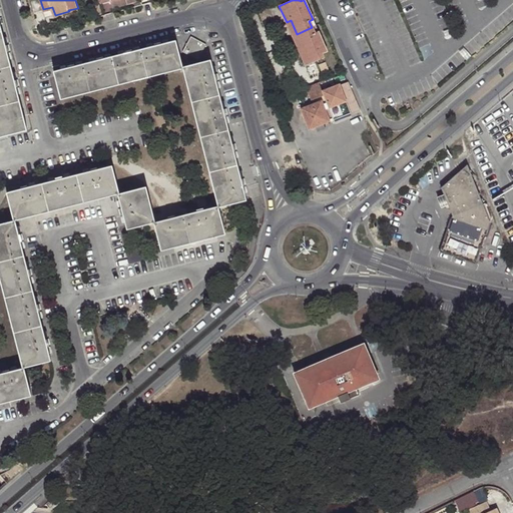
[(52,7),(43,9),(45,18),(55,15),(52,7)]
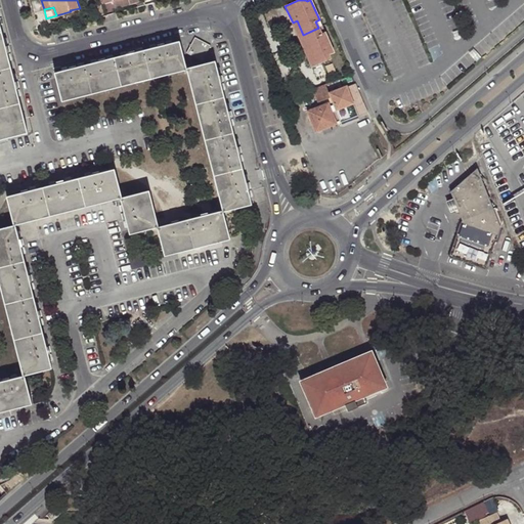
[(297,20),(293,23),(299,37),(303,35),(297,20)]
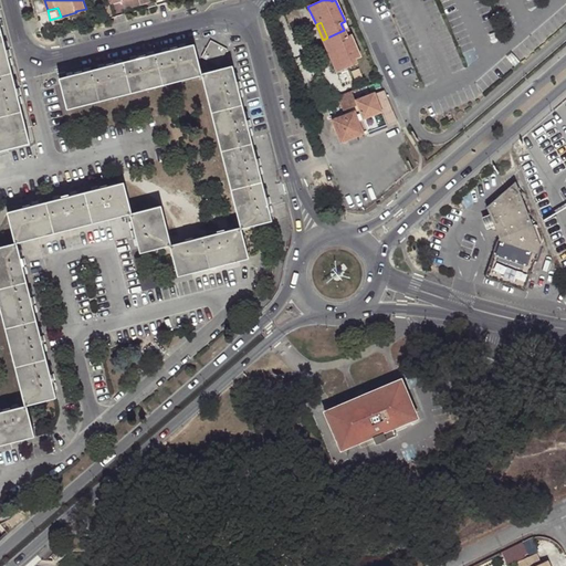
[(1,27),(0,27),(0,65),(11,63),(1,27)]
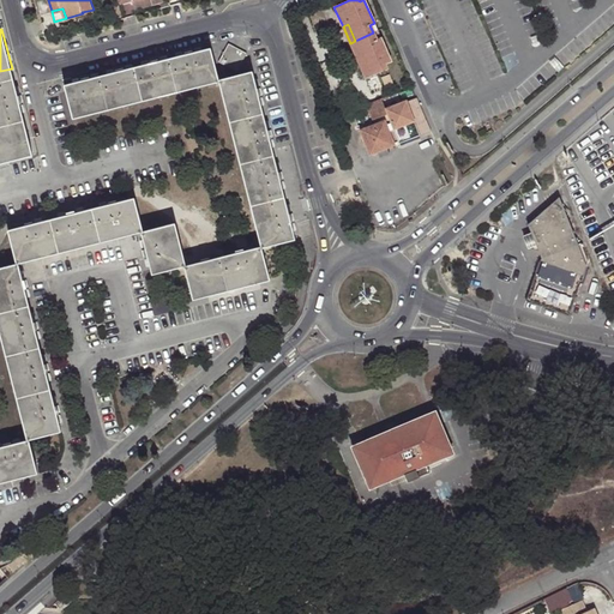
[(377,40),(373,32),(355,41),(362,58),(357,60),(366,78),(387,68),(386,64),(392,61),(381,37),(377,40)]
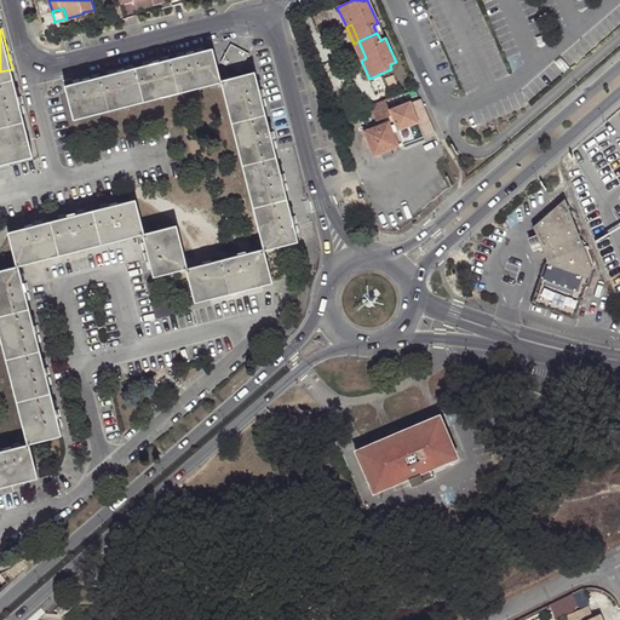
[(366,58),(359,41),(354,44),(361,61),(366,58)]
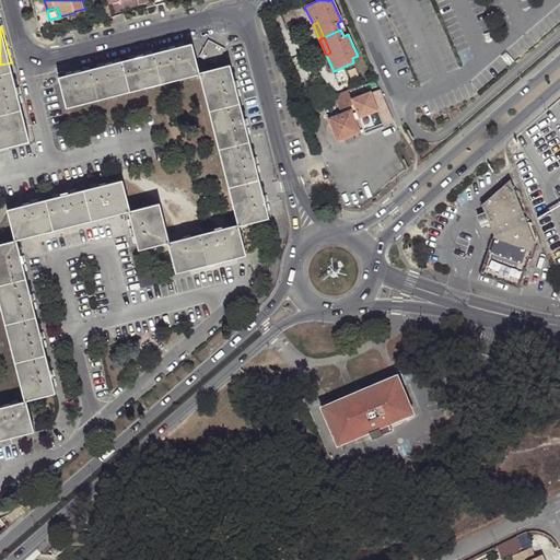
[(225,50),(208,41),(199,57),(216,67),(225,50)]
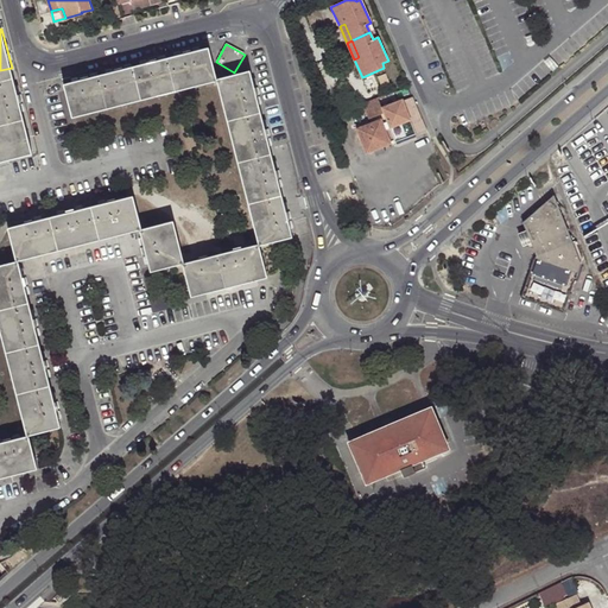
[(172,57),(181,90),(216,81),(208,48),(172,57)]
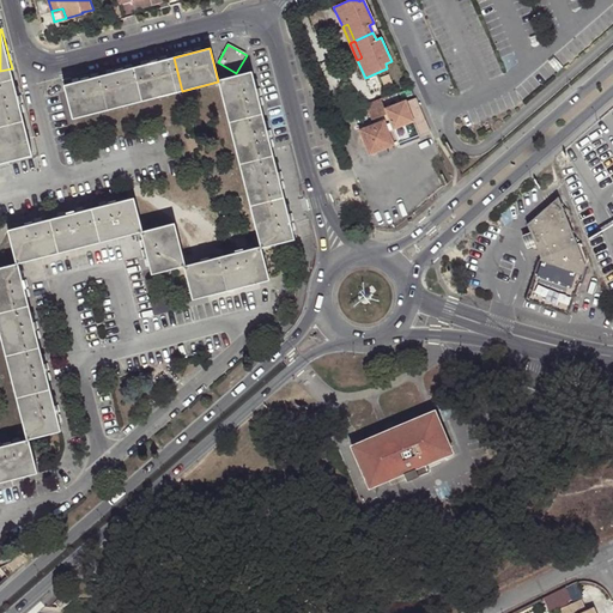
[(137,67),(145,101),(182,91),(174,58),(137,67)]
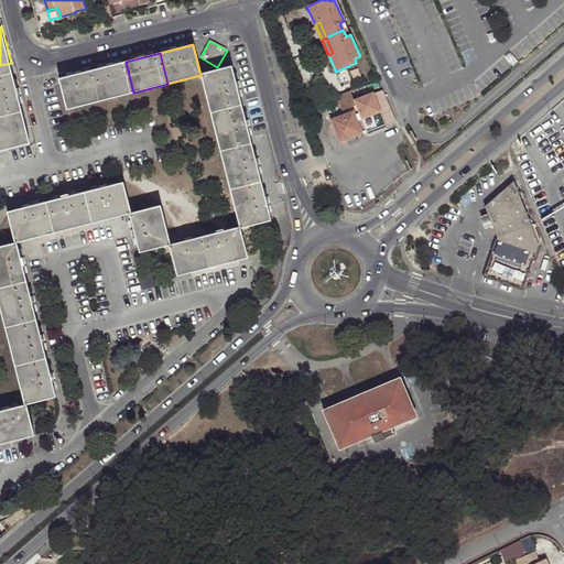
[(93,69),(100,100),(133,93),(126,62),(93,69)]
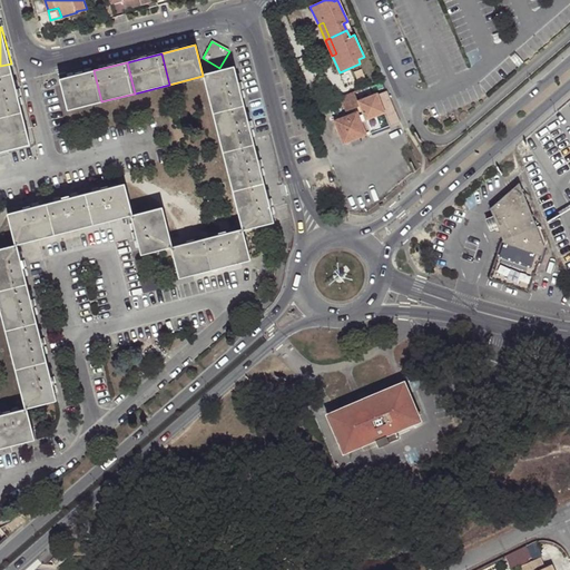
[(11,64),(0,66),(0,107),(21,102),(11,64)]
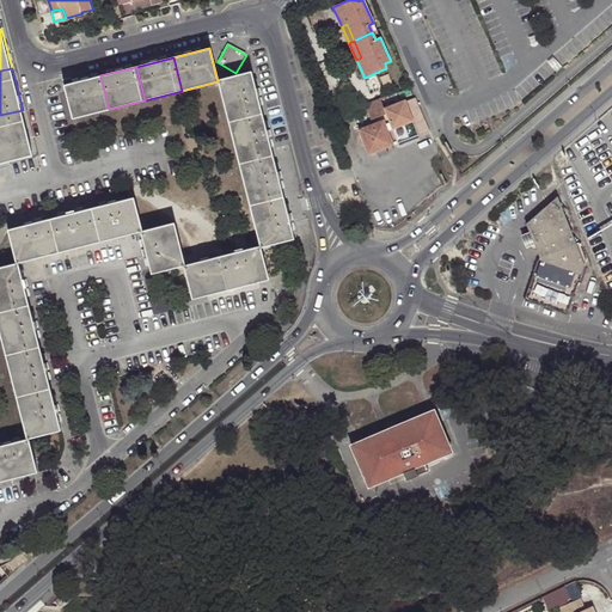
[(251,73),(218,81),(228,122),(262,112),(251,73)]
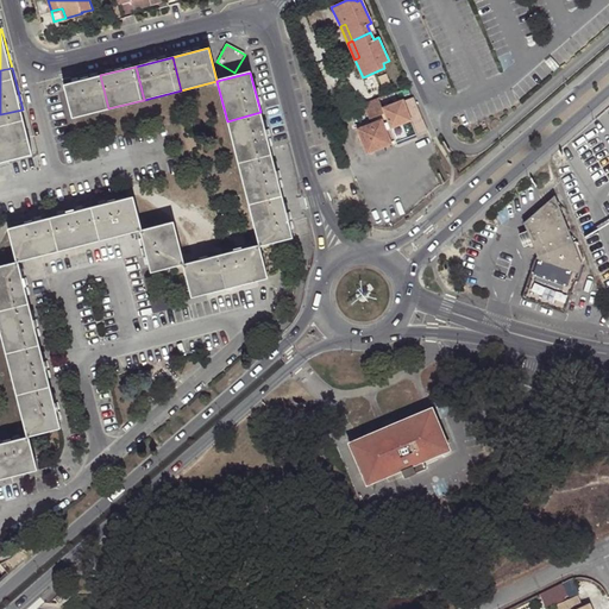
[(64,85),(74,118),(108,108),(100,75),(64,85)]
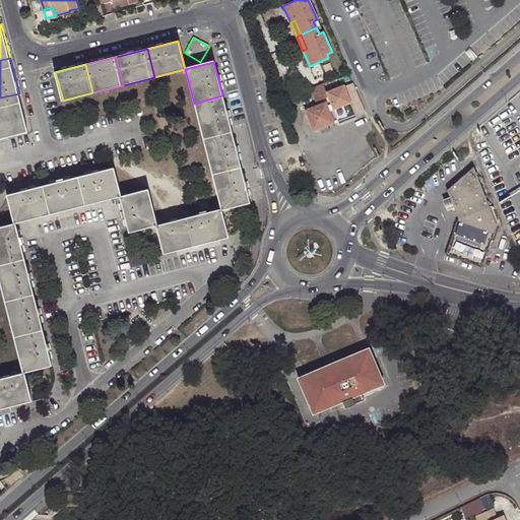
[(339,125),(366,113),(353,84),(344,88),(344,87),(327,95),(323,86),(310,91),(316,105),(329,101),(330,104),(305,114),(314,135),(319,133),(320,133),(329,129),(336,127),(335,124),(338,123),(339,125)]
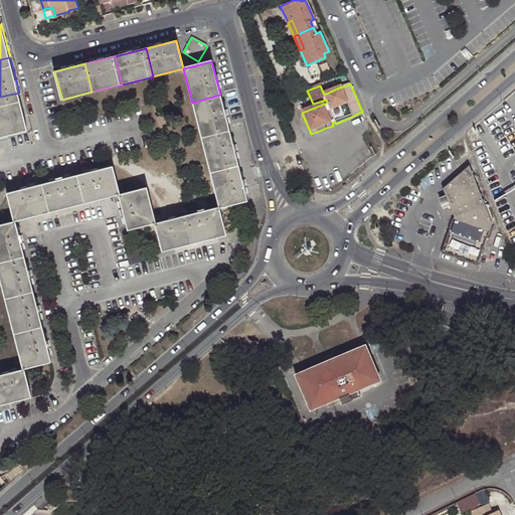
[(0,97),(0,132),(1,136),(28,129),(19,93),(0,97)]
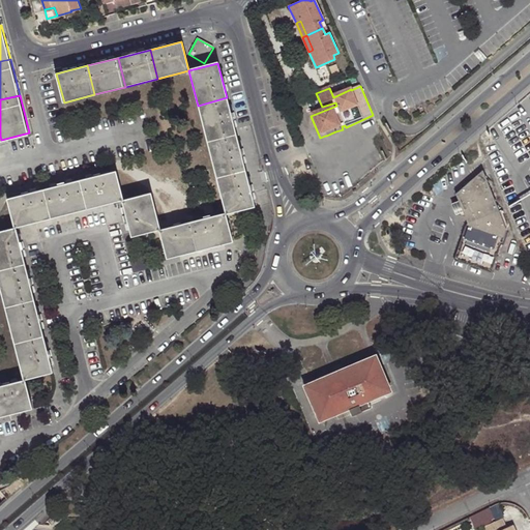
[(227,97),(198,106),(206,140),(235,133),(227,97)]
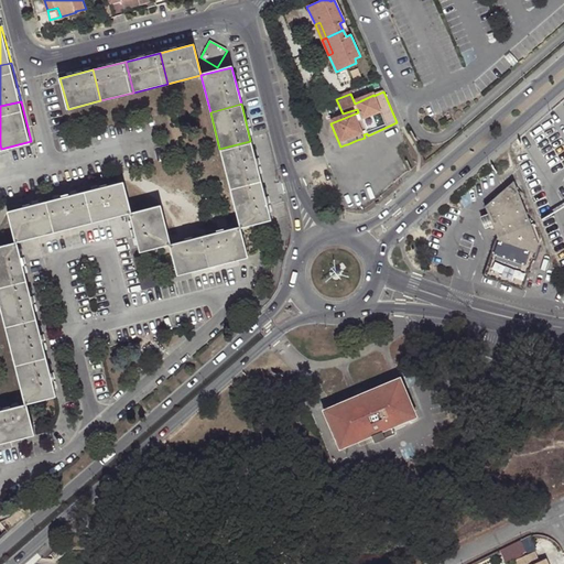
[(250,141),(219,149),(229,187),(260,179),(250,141)]
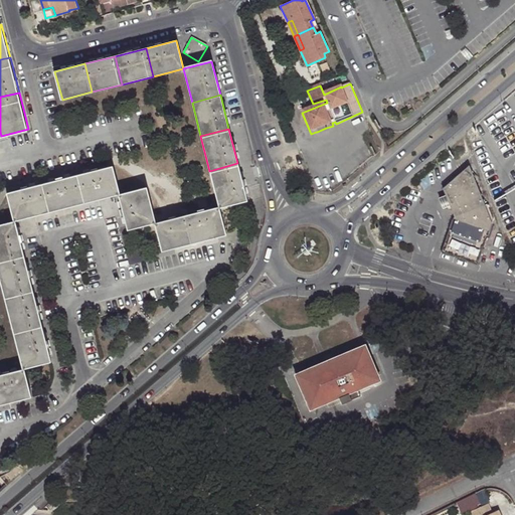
[(481,196),(467,157),(440,179),(451,207),(437,242),(472,256),(490,211),(484,195),(481,196)]
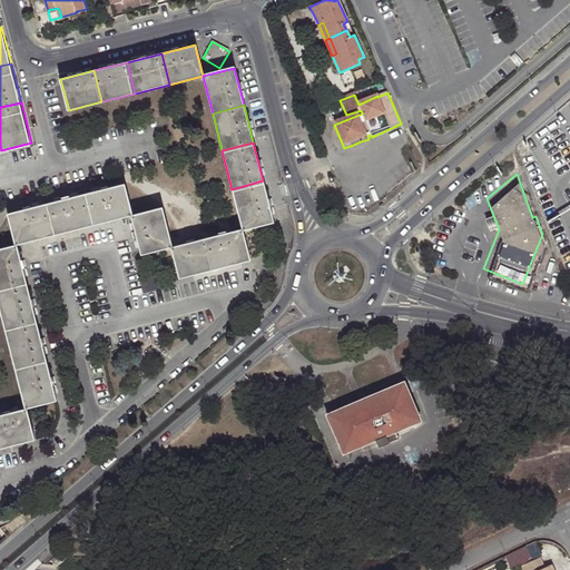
[(232,189),(243,229),(274,222),(263,180),(232,189)]
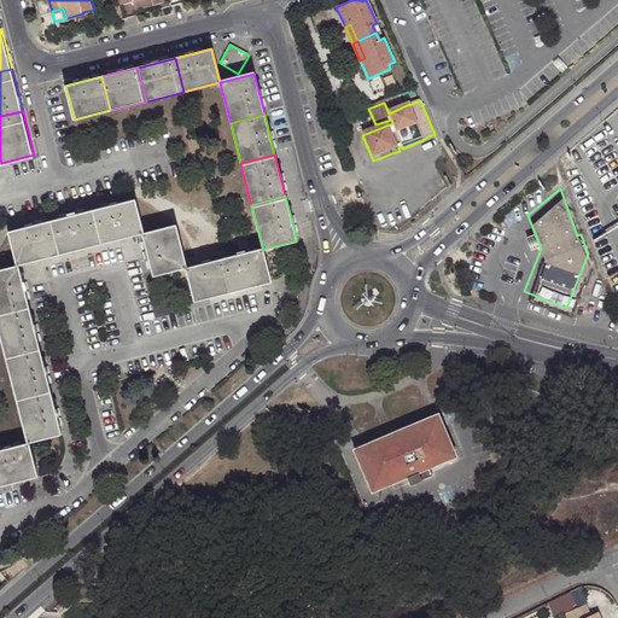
[(135,202),(94,211),(103,244),(144,234),(135,202)]
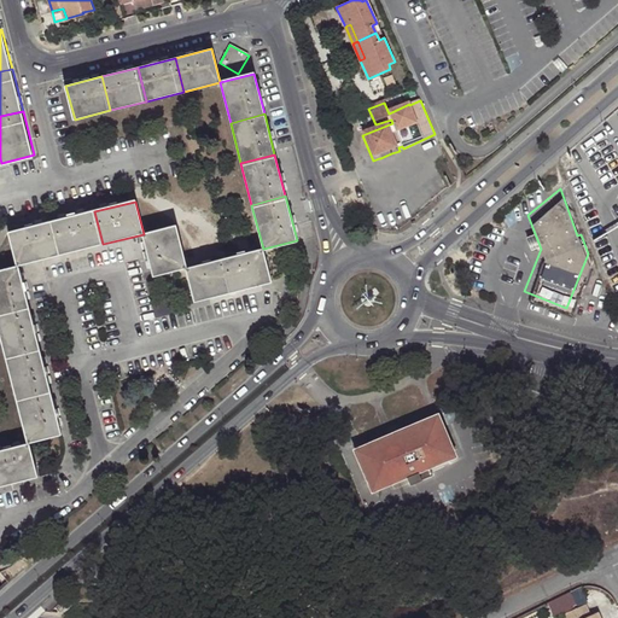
[(60,254),(103,244),(94,211),(53,221),(60,254)]
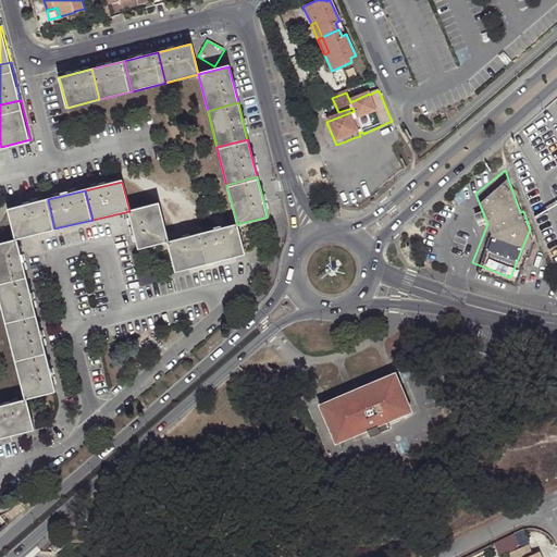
[(48,199),(10,209),(16,237),(54,229),(48,199)]
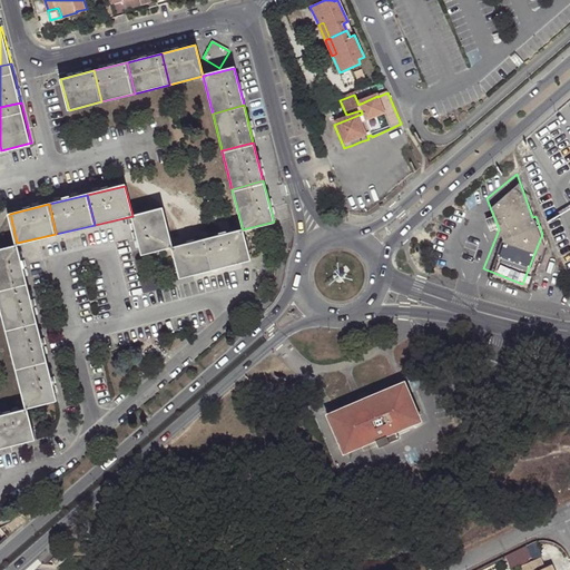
[(161,208),(133,216),(141,254),(172,246),(161,208)]
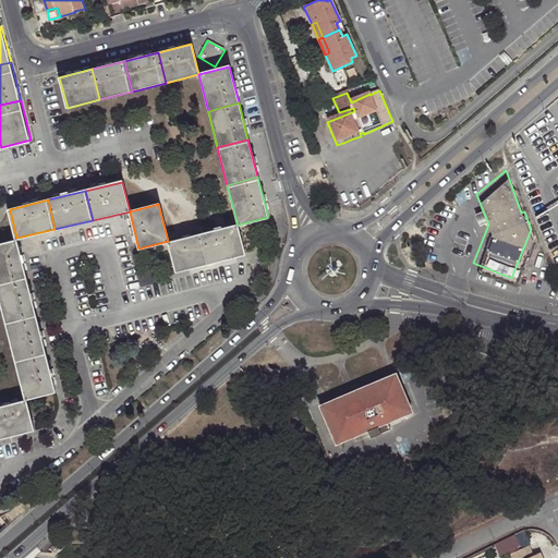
[(204,232),(211,263),(245,254),(238,225),(204,232)]
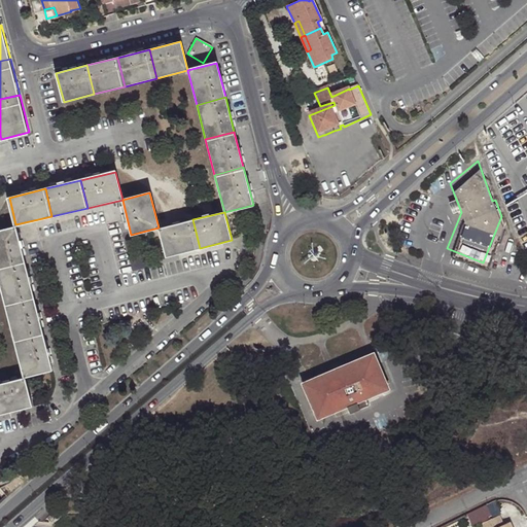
[(166,256),(200,248),(192,219),(159,227),(166,256)]
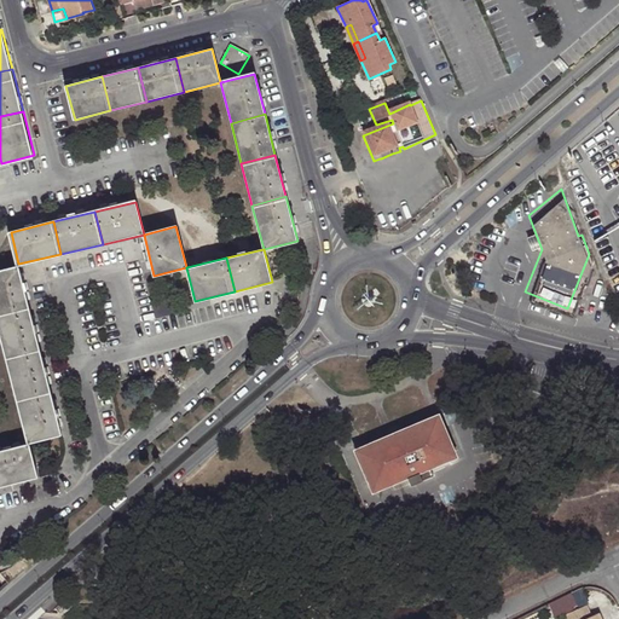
[(0,313),(29,307),(18,264),(0,268),(0,313)]
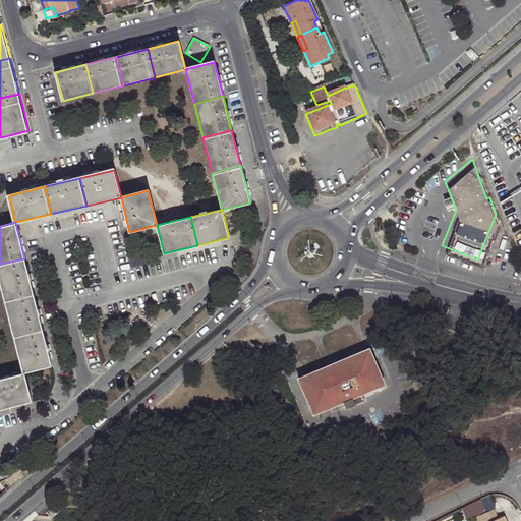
[(34,293),(24,258),(0,264),(0,279),(5,300),(34,293)]
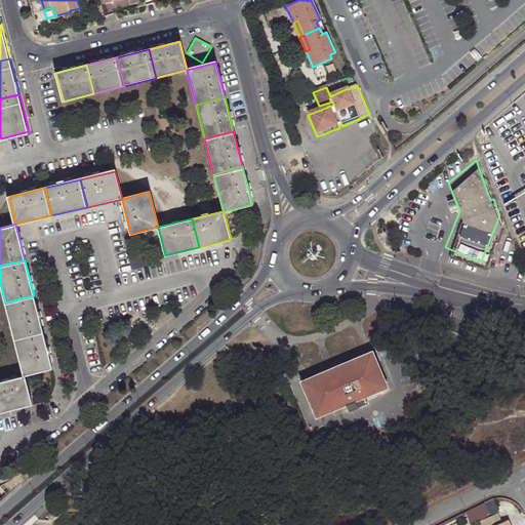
[(34,295),(5,303),(14,339),(43,332),(34,295)]
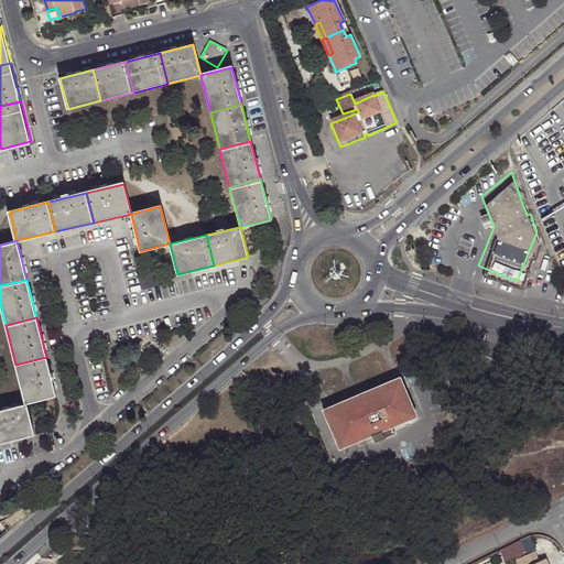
[(46,357),(15,365),(25,403),(56,396),(46,357)]
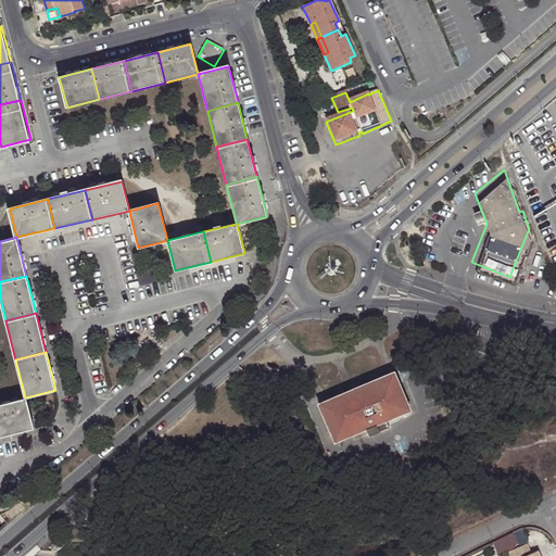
[(389,378),(330,401),(324,412),(336,443),(367,431),(370,440),(391,431),(388,424),(413,414),(401,383),(389,378)]
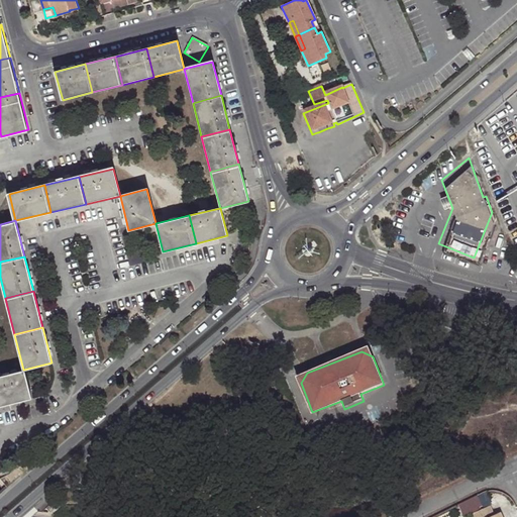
[(23,370),(0,375),(0,404),(30,397),(23,370)]
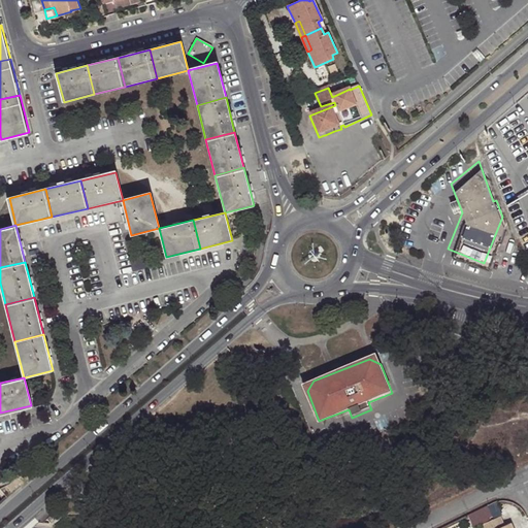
[(304,384),(307,391),(314,381),(304,384)]
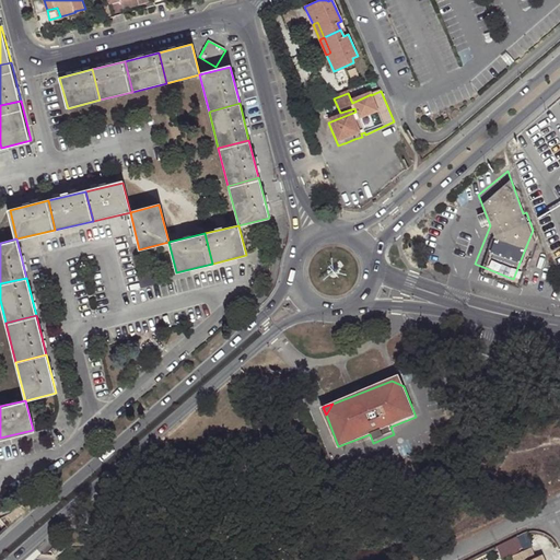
[(534,559),(529,549),(512,557),(512,559),(541,559),(540,557),(534,559)]
